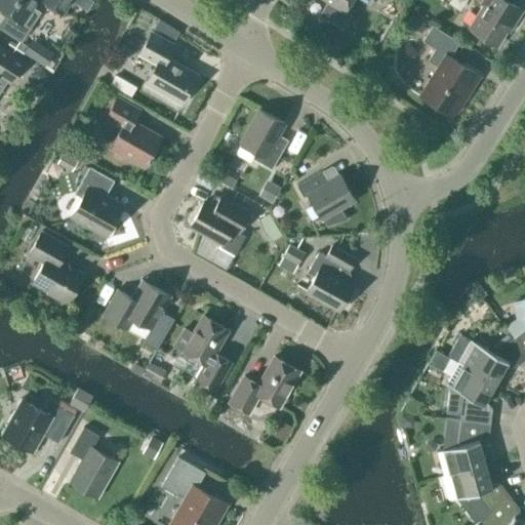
[(33,5),(36,0),(0,0),(0,8),(5,12),(0,21),(0,28),(21,41),(40,11),(33,5)]
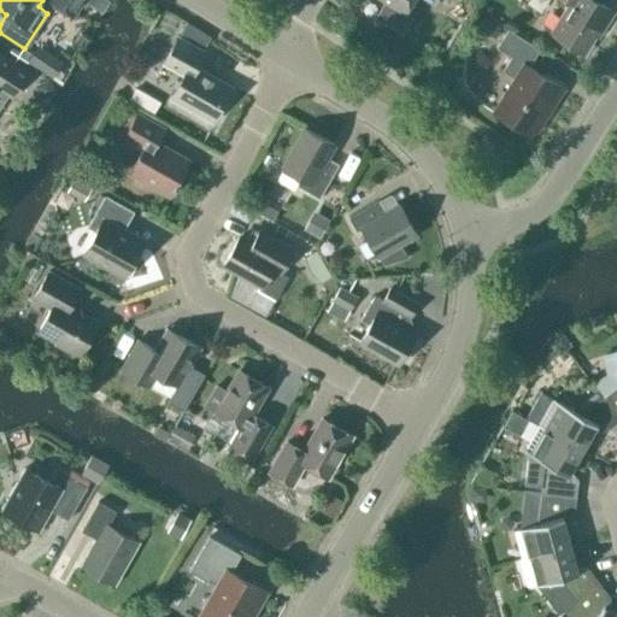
[(53,0),(52,3),(72,16),(75,12),(81,17),(89,5),(83,0),(82,0),(84,0),(99,9),(104,0),(53,0)]
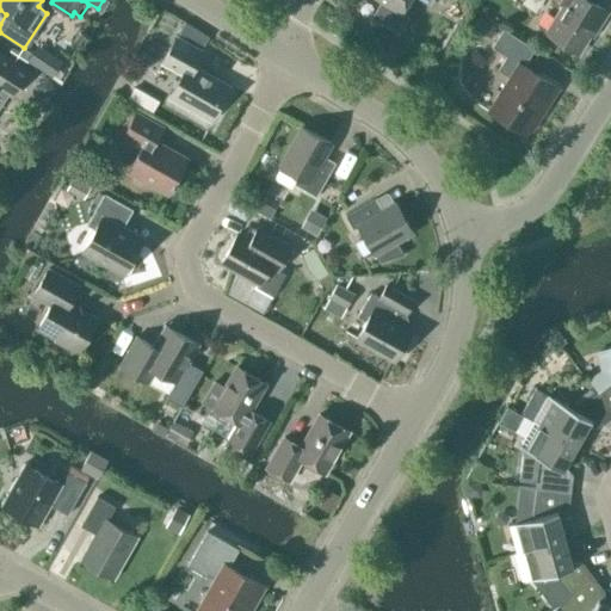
[(380,0),(381,0),(371,16),(397,34),(408,17),(401,11),(407,0),(424,0),(426,1),(425,0),(380,0)]
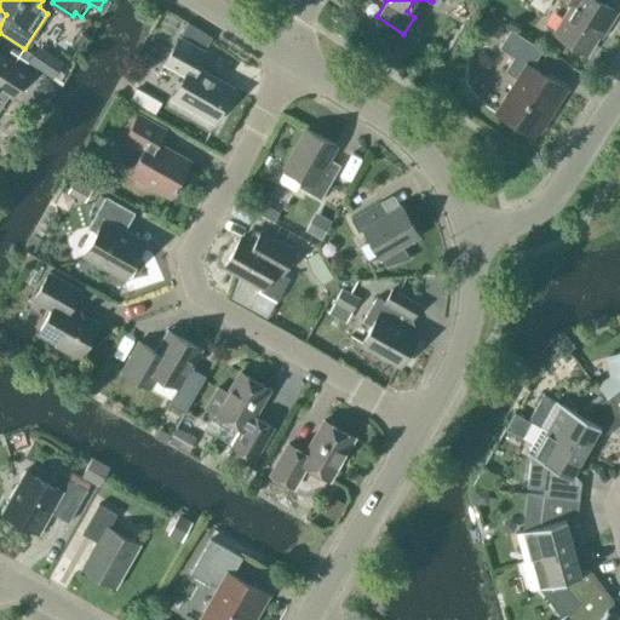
[(567,0),(573,4),(555,33),(586,53),(603,26),(606,28),(615,12),(597,0),(567,0)]
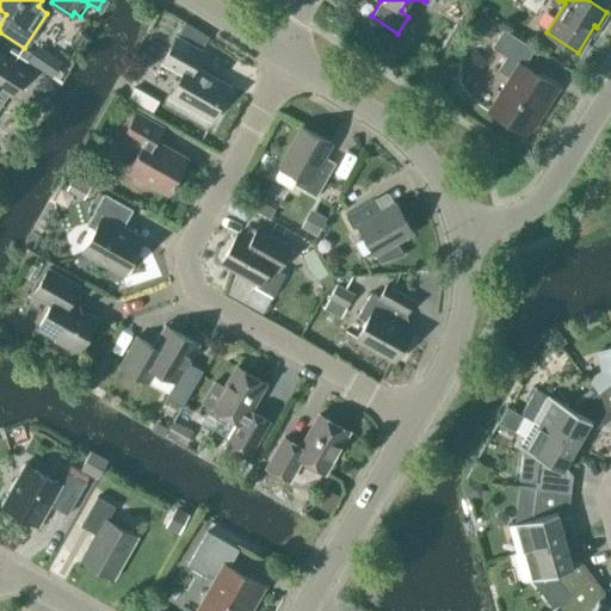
[(474,32),(493,43),(501,26),(482,16),(474,32)]
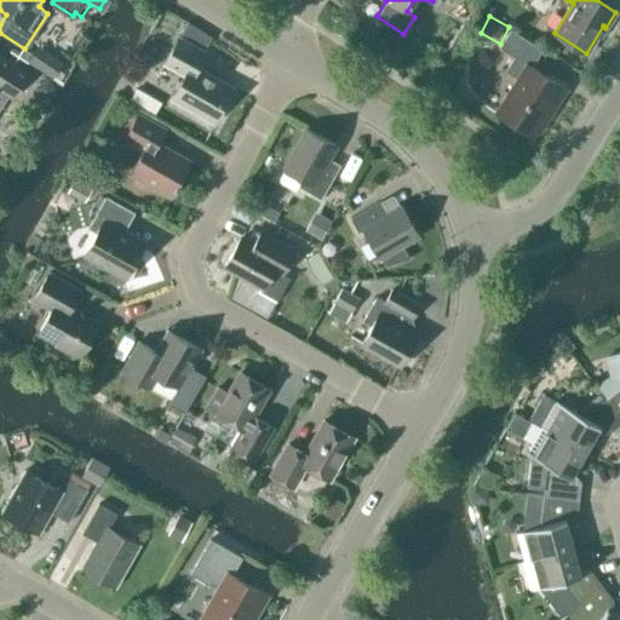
[(543,49),(511,29),(499,47),(514,57),(505,70),(516,78),(494,112),(533,136),(537,130),(539,132),(567,89),(532,65),(543,49)]
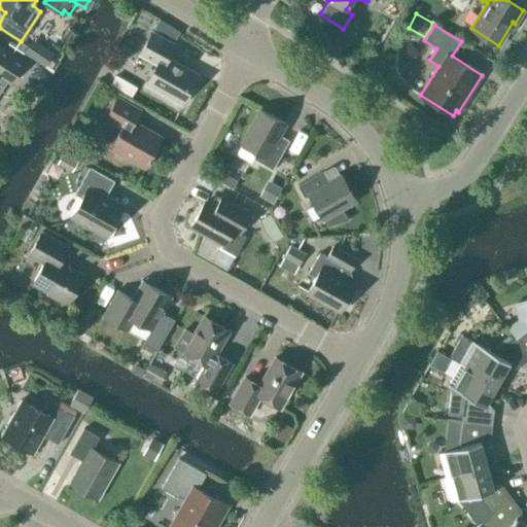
[(180,104),(198,73),(168,57),(175,43),(152,31),(139,55),(156,64),(145,84),(180,104)]
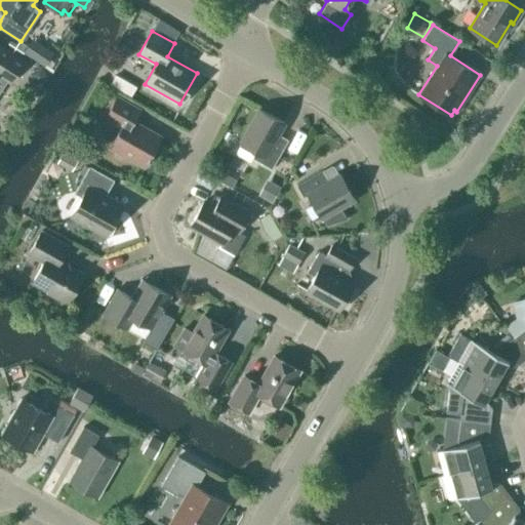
[(53,52),(31,38),(23,51),(44,66),(53,52)]
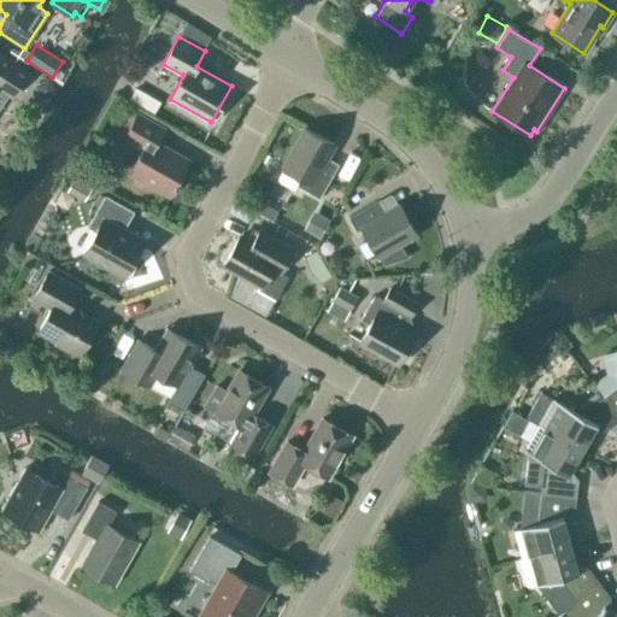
[(0,87),(7,93),(22,69),(0,54),(0,87)]
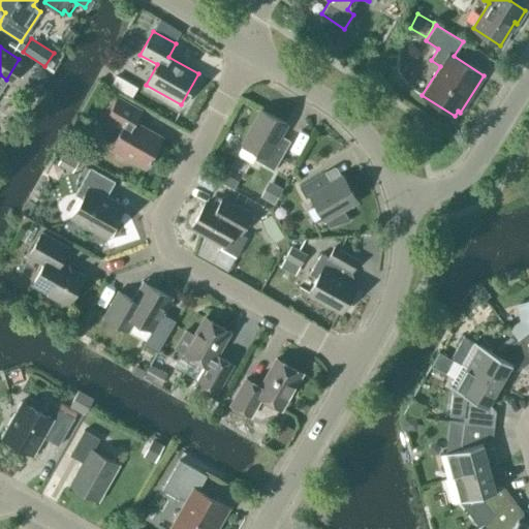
[(45,78),(40,68),(34,71),(33,75),(36,82),(45,78)]
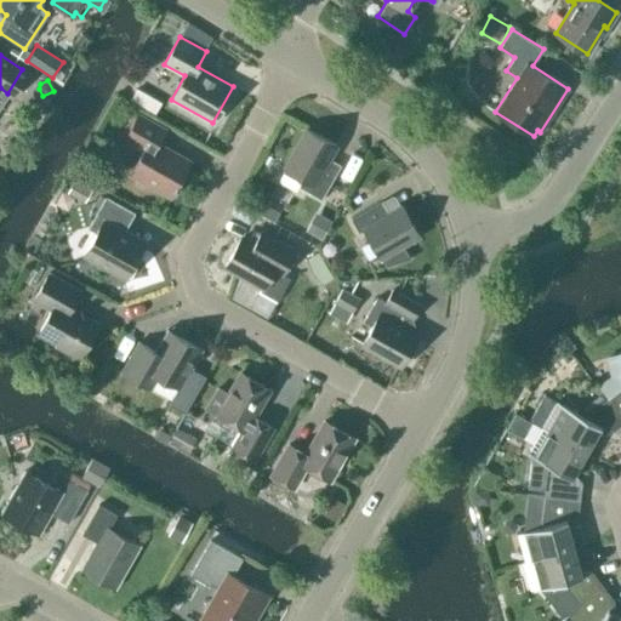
[(131,98),(142,106),(147,96),(136,90),(131,98)]
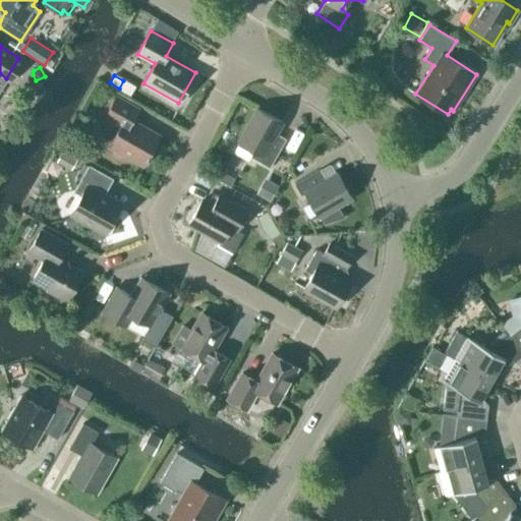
[(142,165),(160,135),(132,119),(138,109),(116,96),(104,116),(120,125),(108,146),(142,165)]
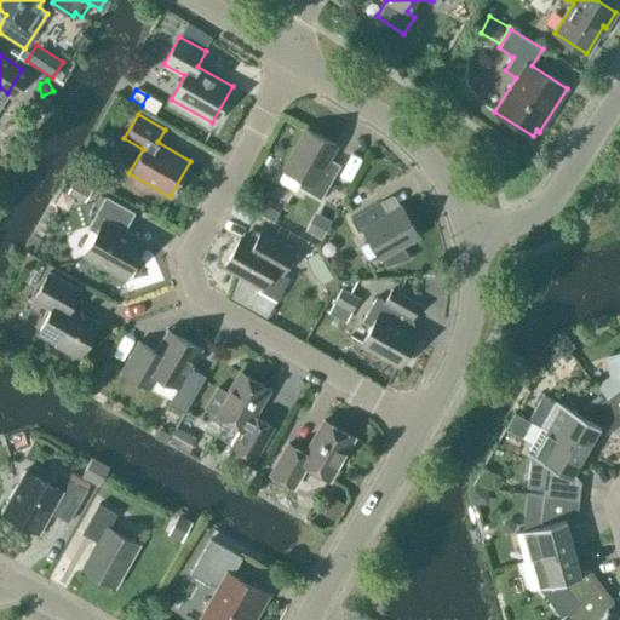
[(285,167),(277,181),(294,190),(297,185),(321,200),(340,165),(327,158),(334,144),(306,128),(285,167)]
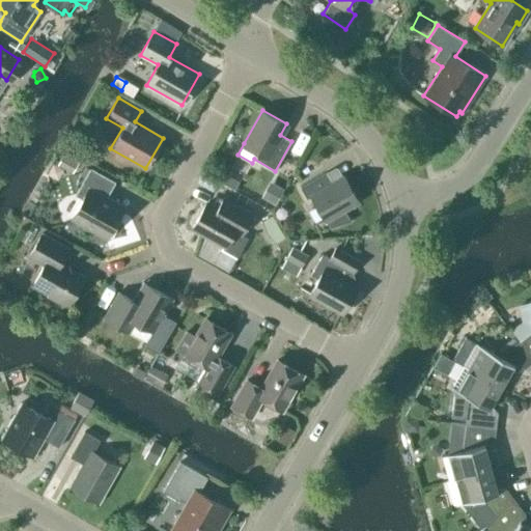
[(81,158),(65,148),(56,165),(72,173),(81,158)]
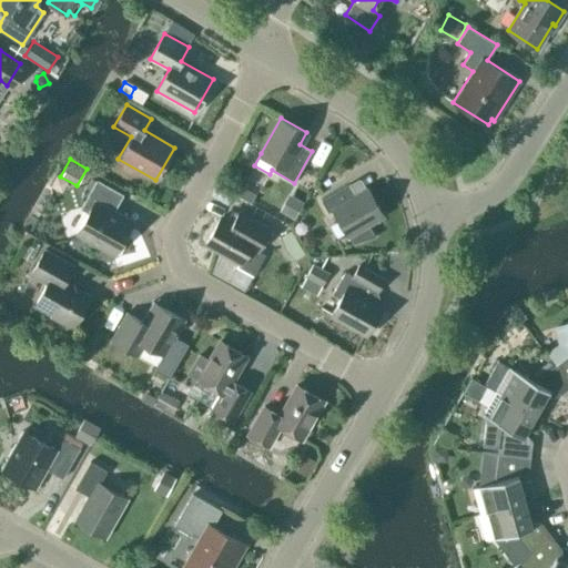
[(113,256),(133,221),(114,210),(123,194),(97,180),(80,208),(88,212),(75,235),(113,256)]
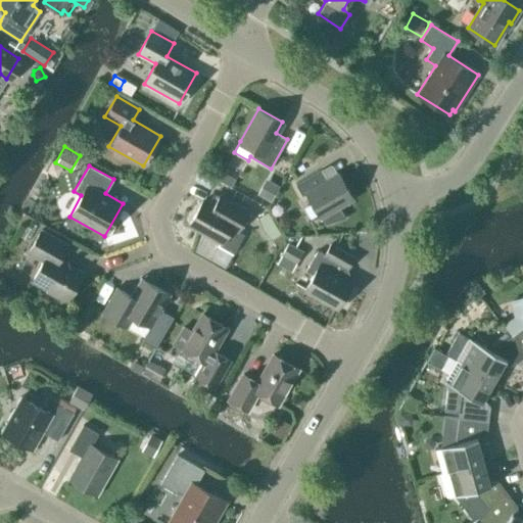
[(339,174),(328,180),(322,170),(295,185),(302,196),(306,193),(325,225),(345,218),(338,205),(352,197),(339,174)]
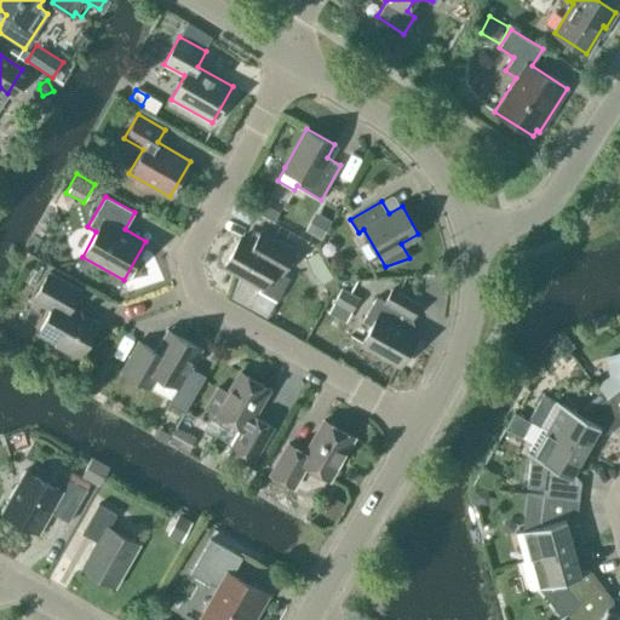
[(332,222),(316,213),(305,231),(321,241),(332,222)]
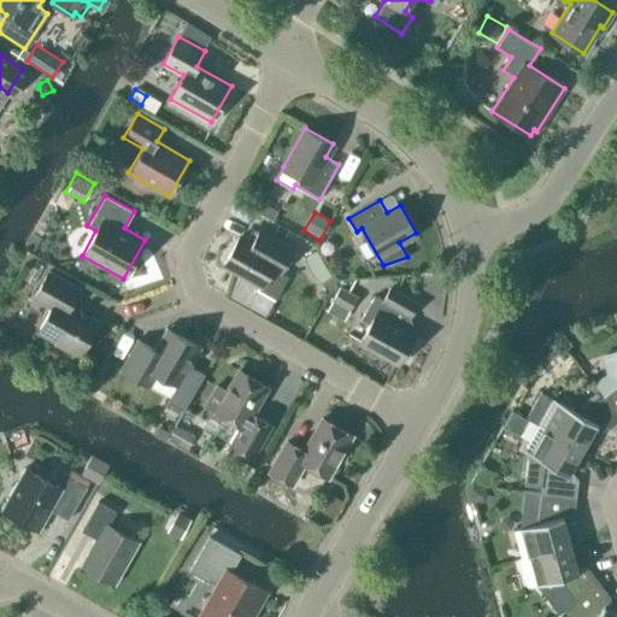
[(281,272),(294,250),(259,230),(252,244),(239,236),(223,264),(260,285),(258,289),(275,299),(287,277),(281,272)]
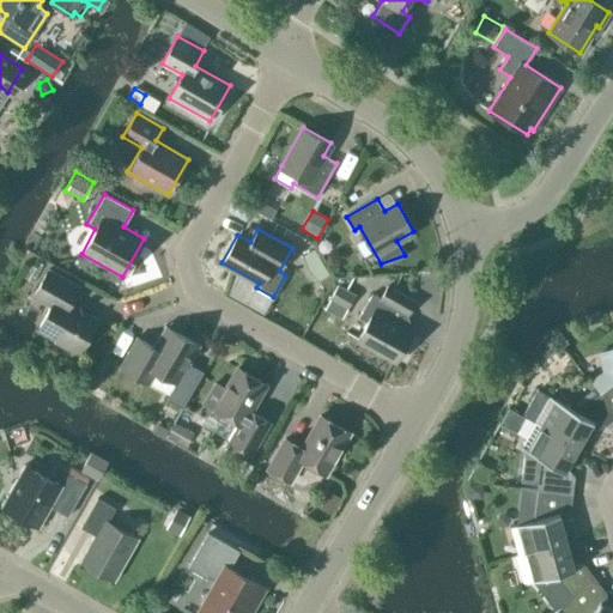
[(302,255),(308,268),(317,280),(328,274),(313,249),(302,255)]
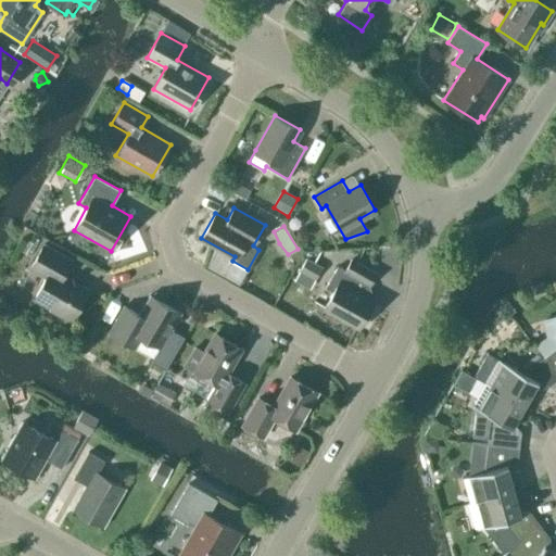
[(71,321),(89,290),(63,276),(72,261),(43,244),(30,268),(46,277),(34,299),(51,308),(50,310),(71,321)]
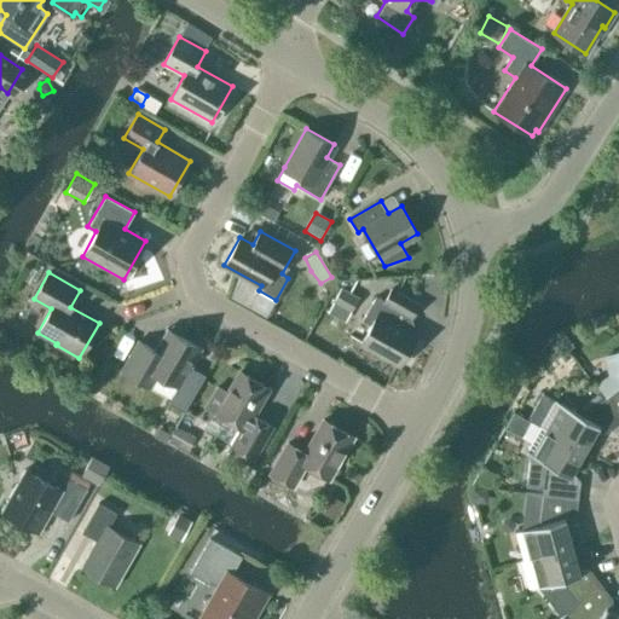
[(400,364),(416,336),(403,329),(410,317),(412,318),(420,305),(391,288),(383,301),(375,296),(362,320),(371,325),(362,342),(400,364)]
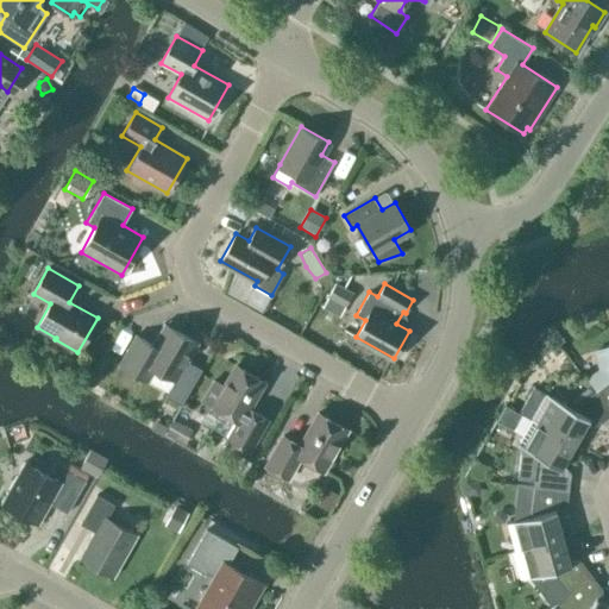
[(330,297),(346,307),(353,294),(337,284),(330,297)]
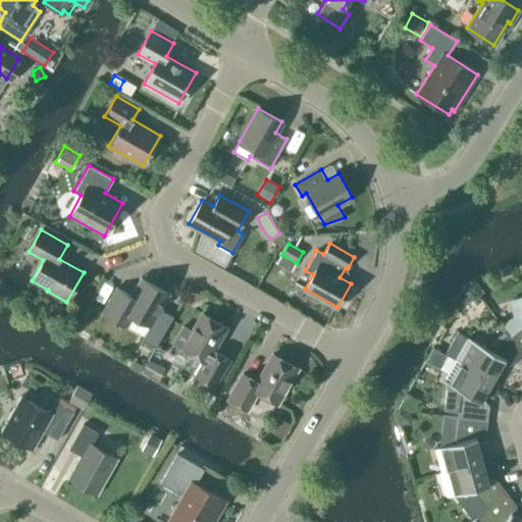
[(115,288),(102,311),(128,327),(135,316),(150,325),(142,340),(154,347),(171,316),(161,310),(170,295),(140,277),(129,296),(115,288)]
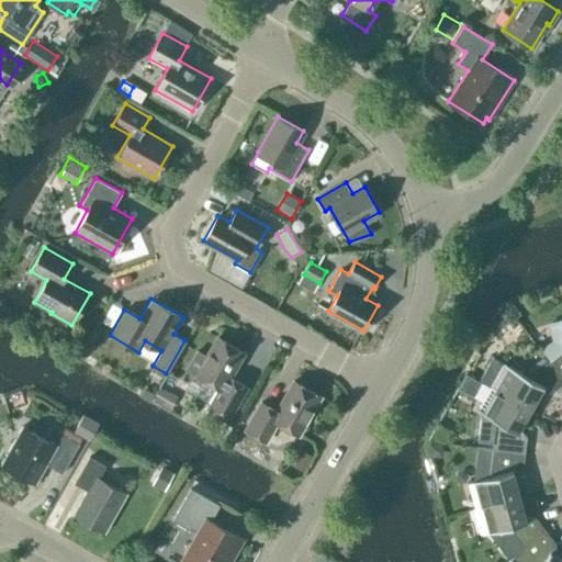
[(561,350),(549,361),(561,378),(561,317),(561,318),(561,321),(561,350)]
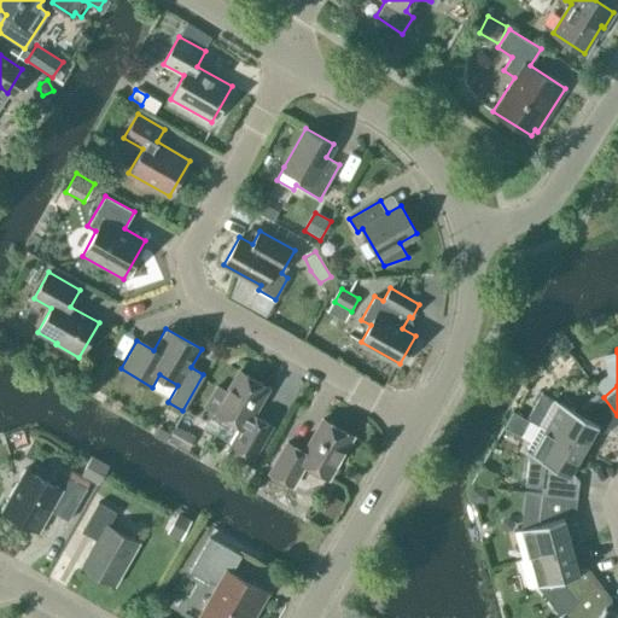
[(211,409),(202,425),(232,442),(229,447),(252,459),(272,426),(252,414),(268,388),(239,371),(227,391),(216,384),(204,406),(211,409)]
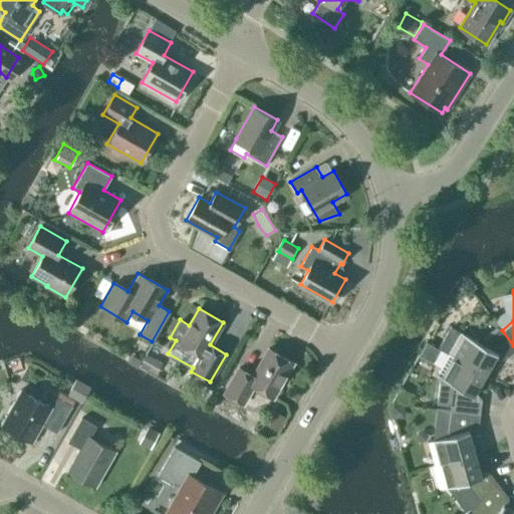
[(448,353),(484,373),(494,356),(505,358),(513,350),(513,345),(502,330),(483,344),(460,332),(448,353)]
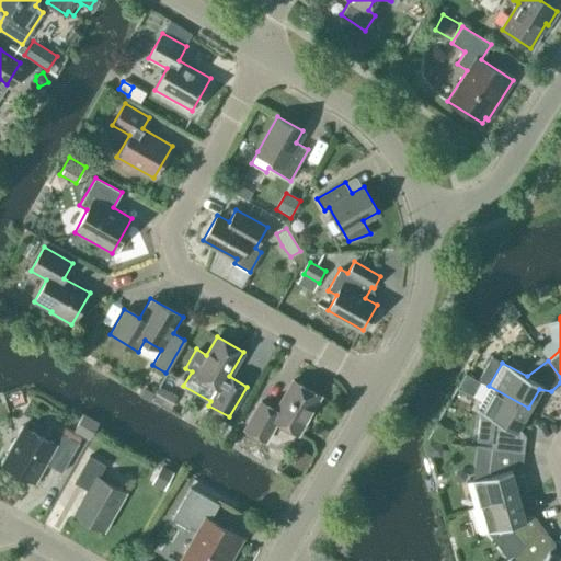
[(298,433),(320,396),(293,380),(275,410),(261,401),(244,428),(265,441),(276,421),(298,433)]
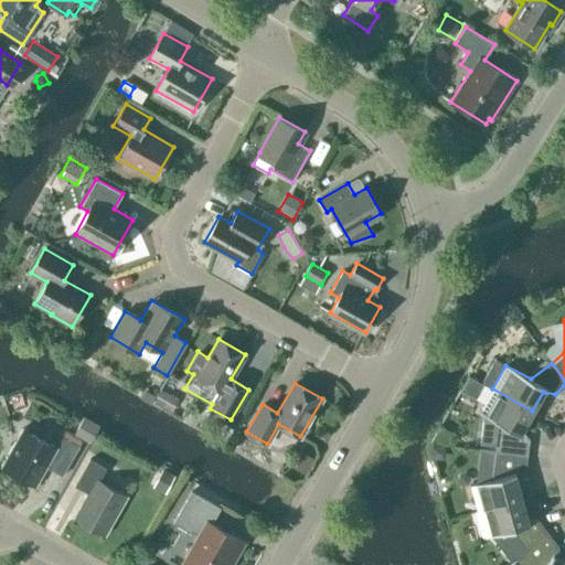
[(494,451),(528,455),(530,439),(522,429),(532,411),(492,388),(479,412),(498,423),(494,451)]
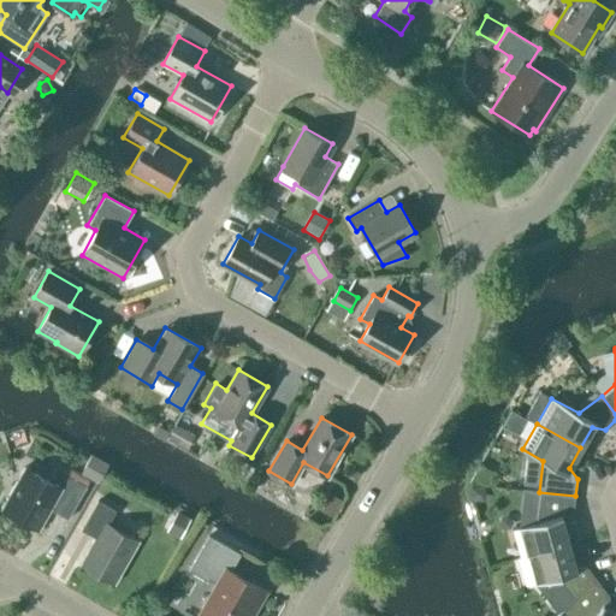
[(108,465),(90,455),(80,473),(99,483),(108,465)]
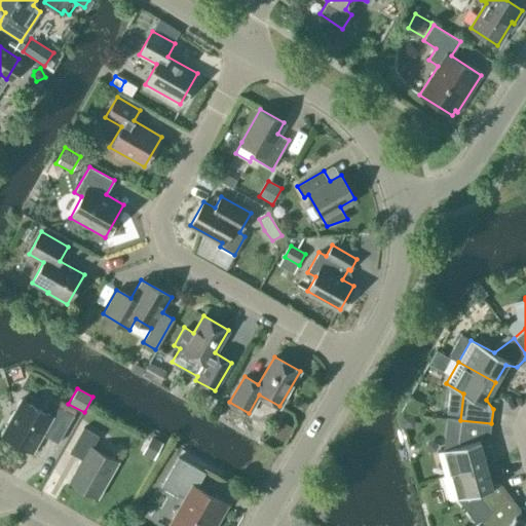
[(58,443),(74,415),(47,400),(41,410),(21,399),(1,434),(34,452),(43,435),(58,443)]
